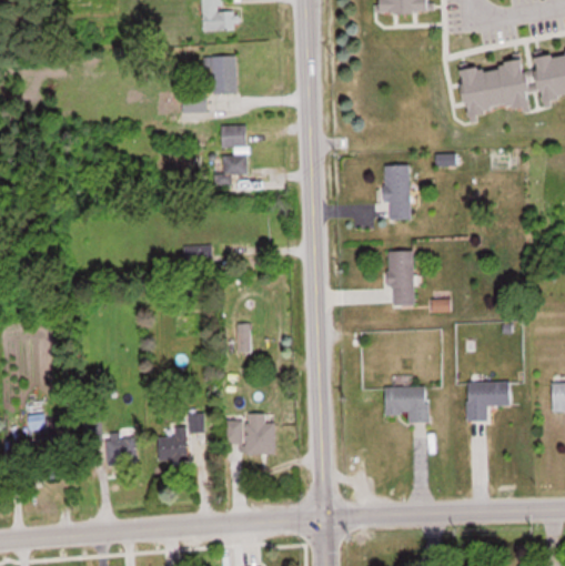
[(221,11),(220,0),(200,0),(201,32),(233,31),(232,11),(221,11)]
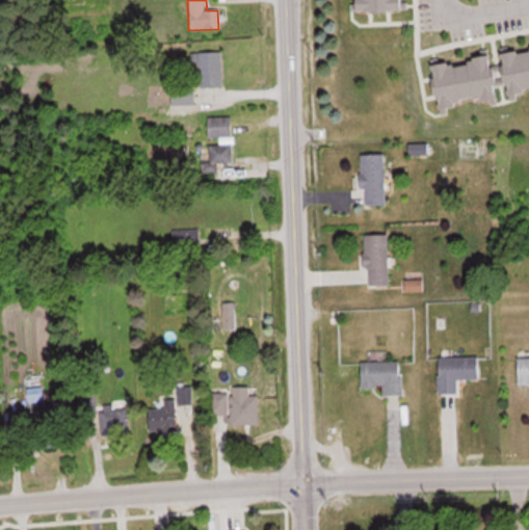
[(358,0),(358,12),(401,11),(400,0),(358,0)]
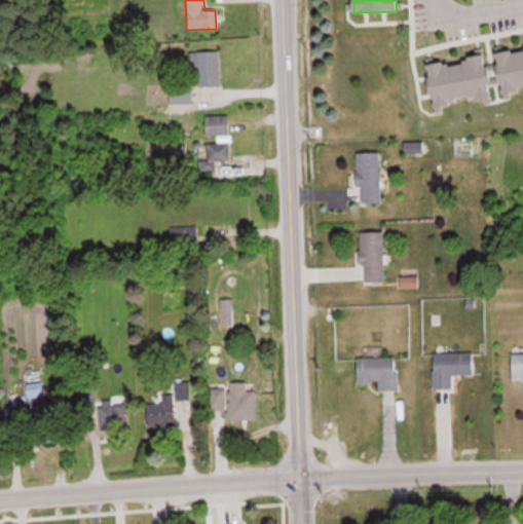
[(522,48),(495,53),(502,95),(522,90),(522,48)]
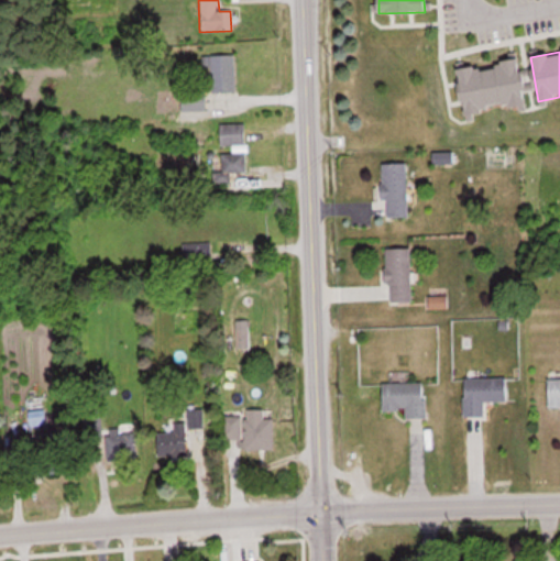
[(200,56),(200,67),(209,67),(210,109),(233,109),(233,56),(200,56)]
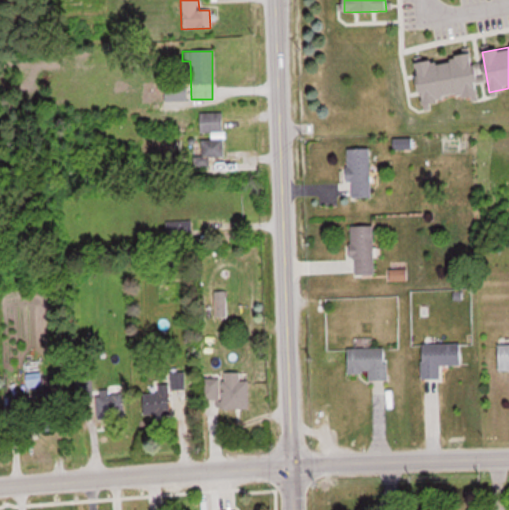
[(415,66),(423,105),(480,93),(471,53),(415,66)]
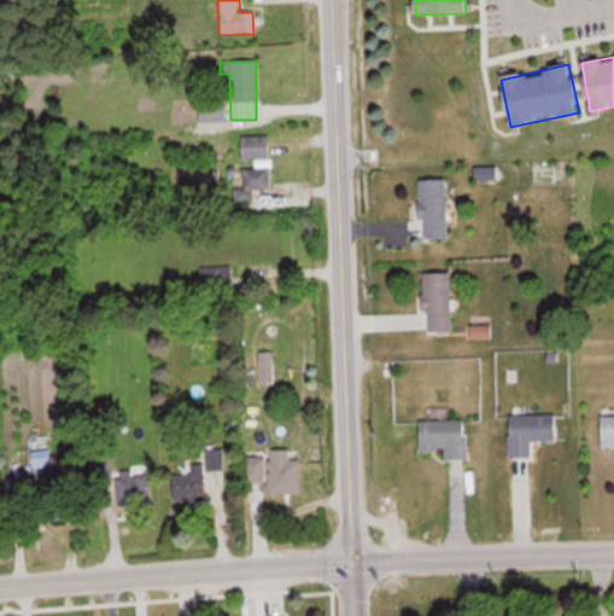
[(224,100),(197,100),(197,122),(224,122),(224,100)]
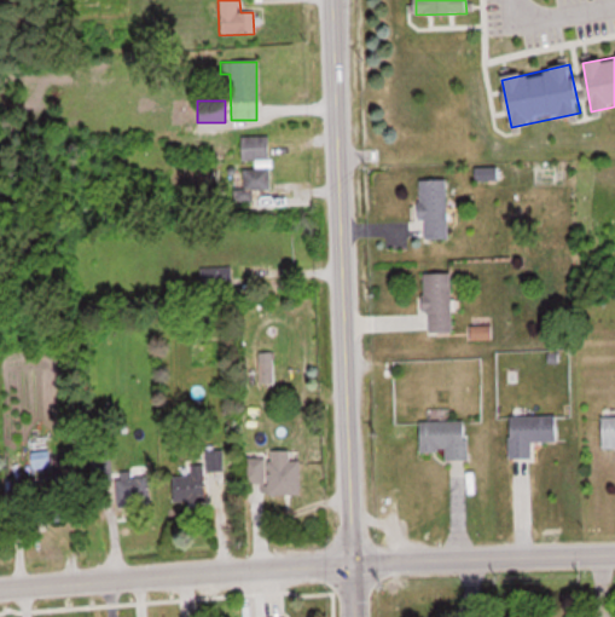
[(239,137),(239,162),(266,162),(266,137),(239,137)]
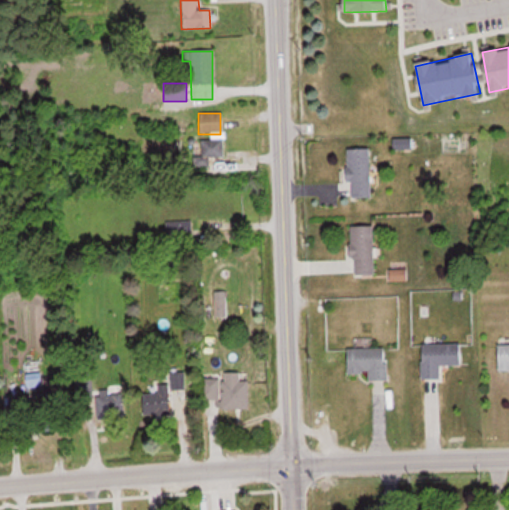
[(199,157),(192,157),(192,167),(209,167),(209,157),(220,157),(220,140),(199,140),(199,157)]
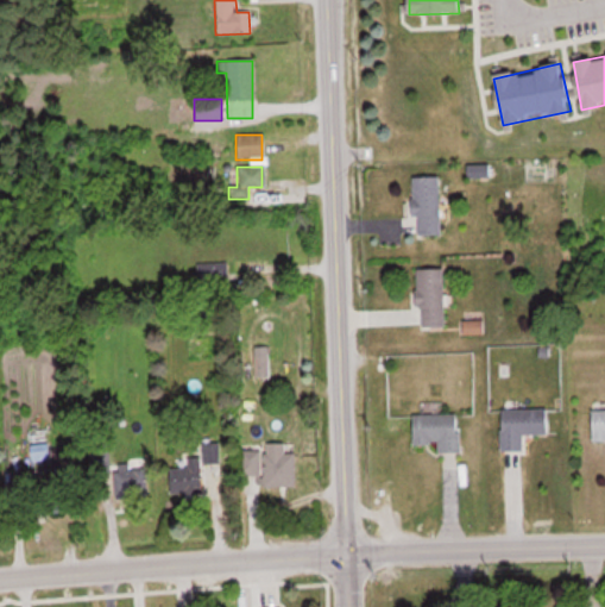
[(413,179),(413,236),(439,236),(439,179),(413,179)]
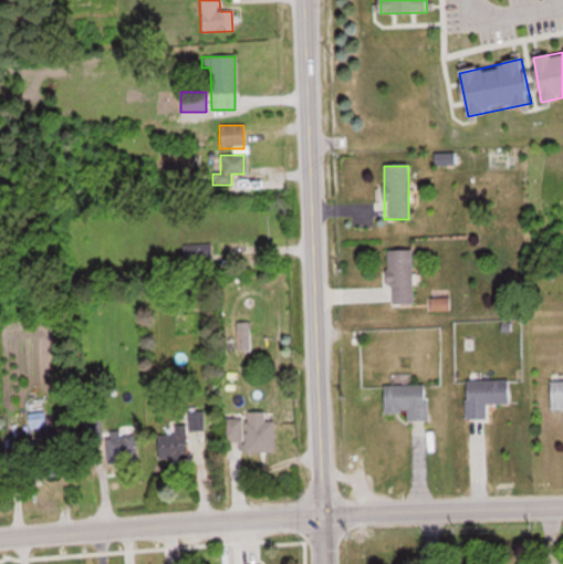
[(180,246),(181,268),(210,267),(210,246),(180,246)]
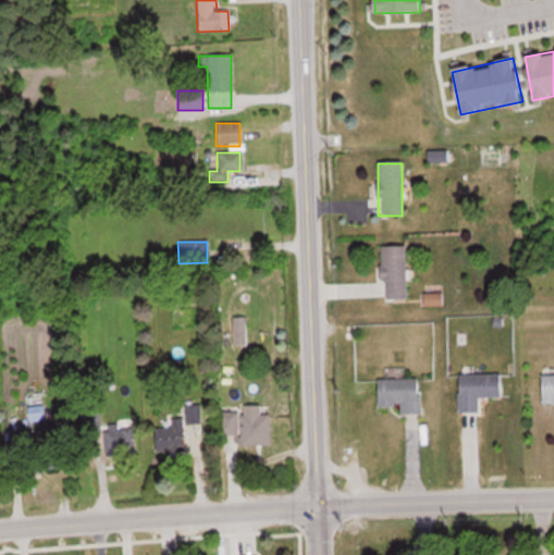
[(405,247),(381,247),(381,300),(405,300),(405,247)]
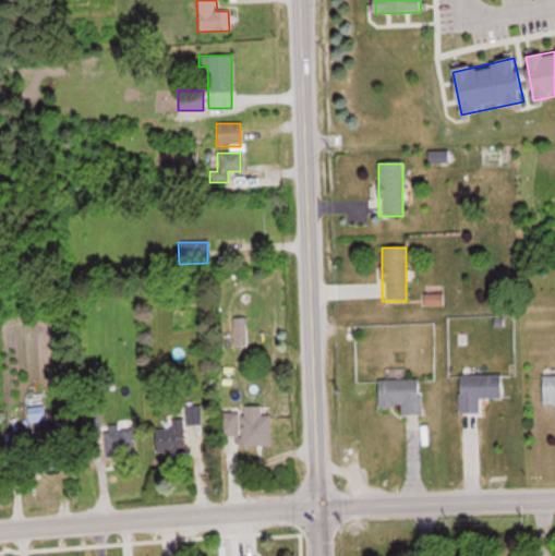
[(243,329),(232,329),(232,347),(243,347),(243,329)]
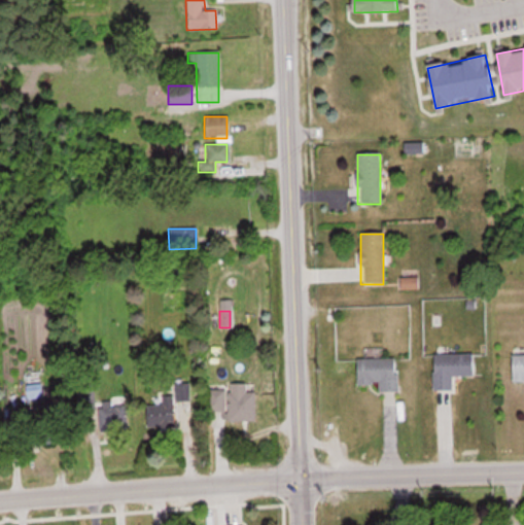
[(432,354),(432,391),(451,391),(451,377),(473,377),(473,354),(432,354)]
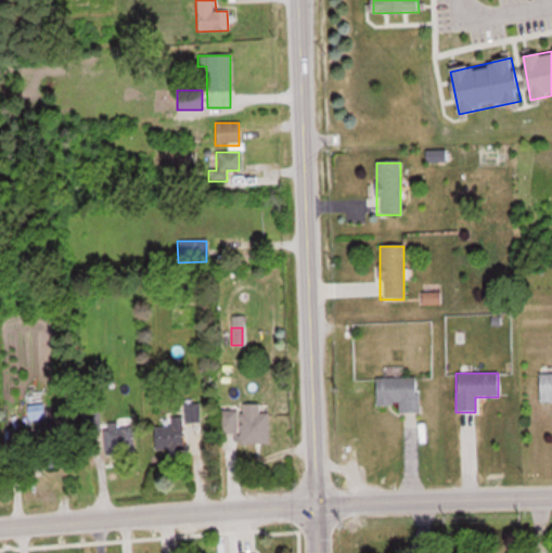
[(551,374),(539,374),(539,401),(551,400),(551,374)]
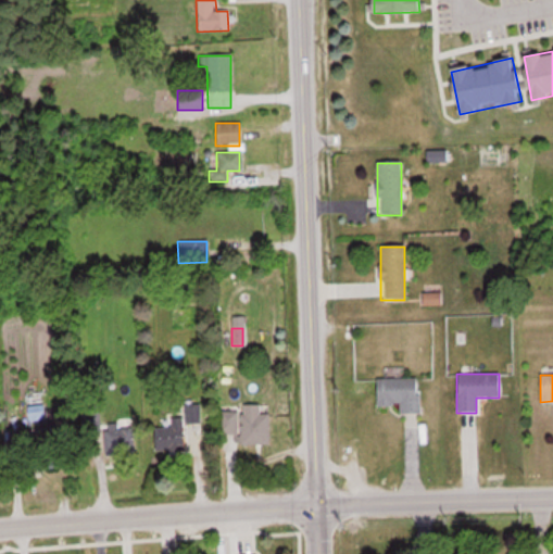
[(399,414),(418,414),(418,379),(377,379),(377,404),(399,404),(399,414)]
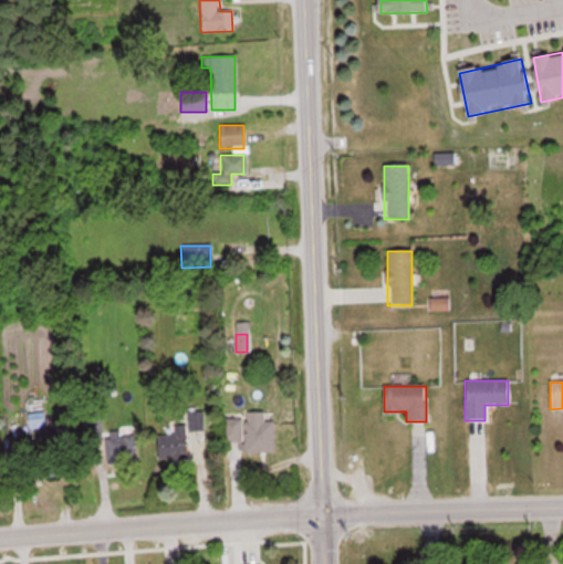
[(273,423),(264,423),(263,413),(244,414),(244,420),(222,420),(222,442),(243,442),(243,455),(273,455),(273,423)]
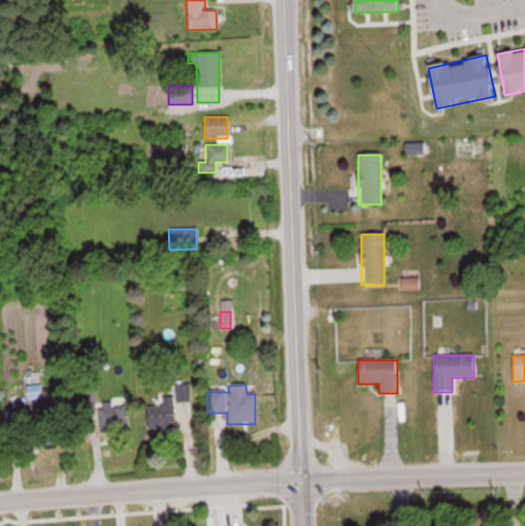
[(188,386),(174,386),(174,401),(188,401),(188,386)]
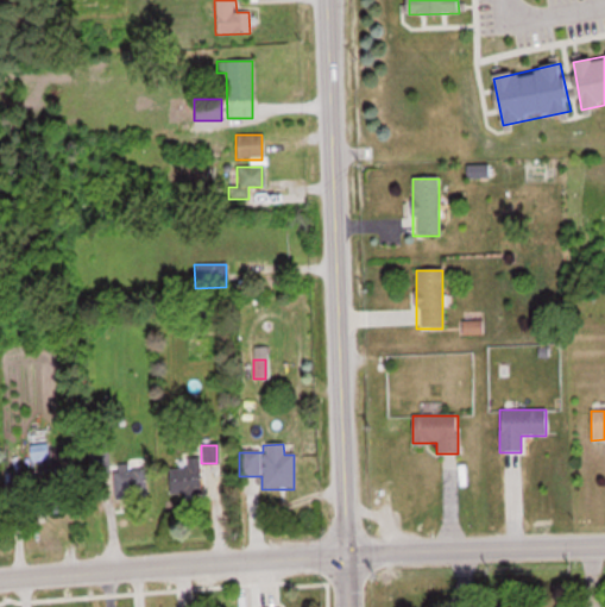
[(169,495),(200,495),(200,460),(187,460),(187,470),(169,470),(169,495)]
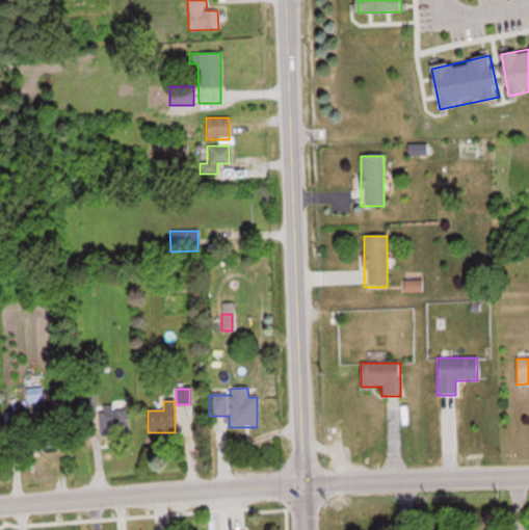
[(101,438),(128,436),(127,408),(99,409),(101,438)]
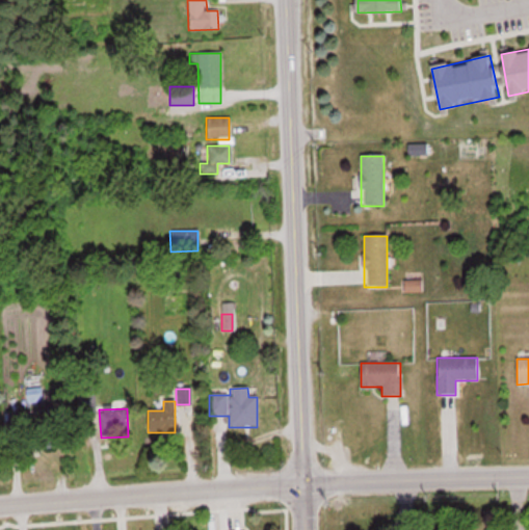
[(41,418),(41,448),(52,448),(52,441),(65,441),(65,418),(41,418)]
